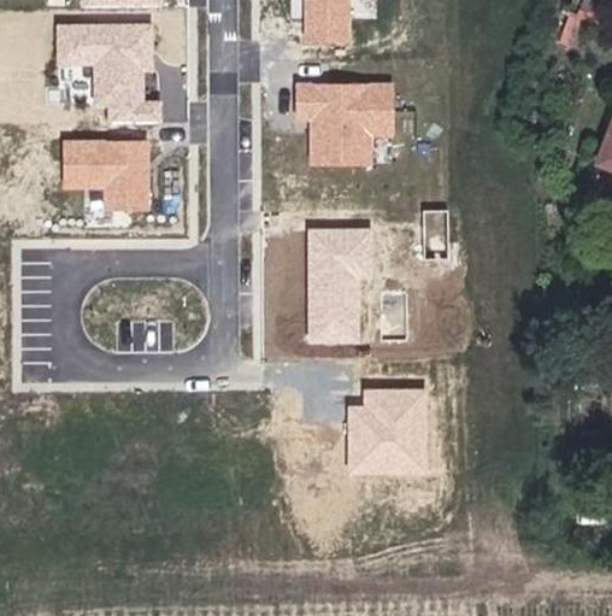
[(304,0),(305,36),(347,36),(346,0),(304,0)]
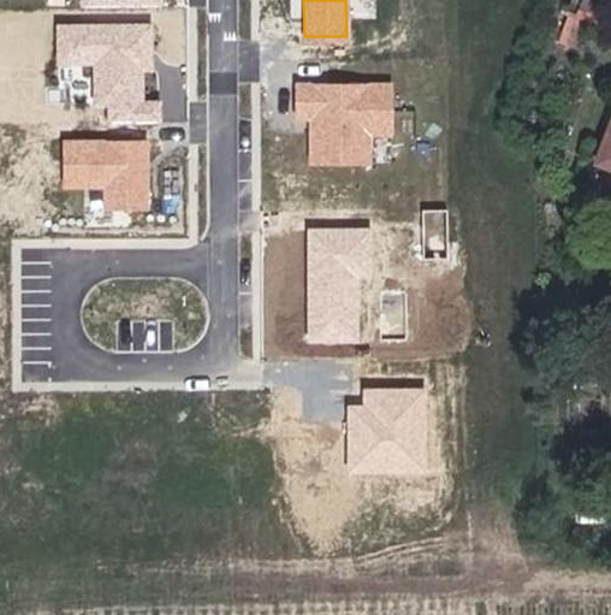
[(140,67),(140,49),(148,49),(148,24),(57,24),(57,61),(93,61),(94,102),(107,102),(107,122),(156,122),(156,101),(140,101),(140,67)]
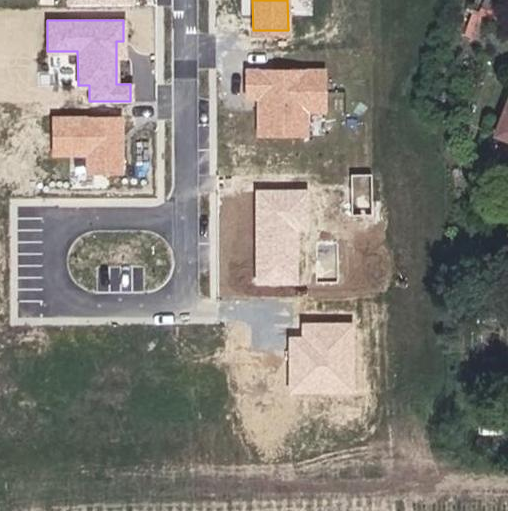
[(324,108),(323,67),(245,68),(245,95),(262,95),(262,108),(258,108),(258,132),(306,132),(305,108),(324,108)]
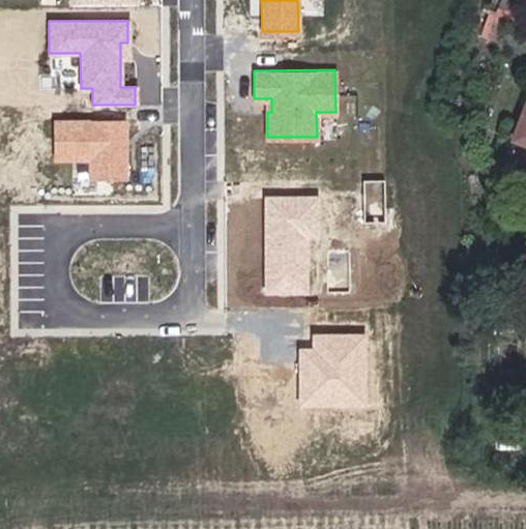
[(125,178),(124,120),(54,120),(54,158),(89,158),(89,178),(125,178)]
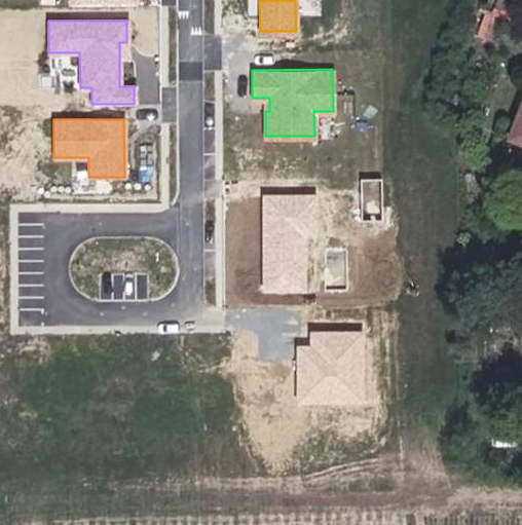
[(303,289),(303,234),(314,234),(314,194),(263,195),(263,229),(268,229),(268,245),(263,245),(264,289),(303,289)]
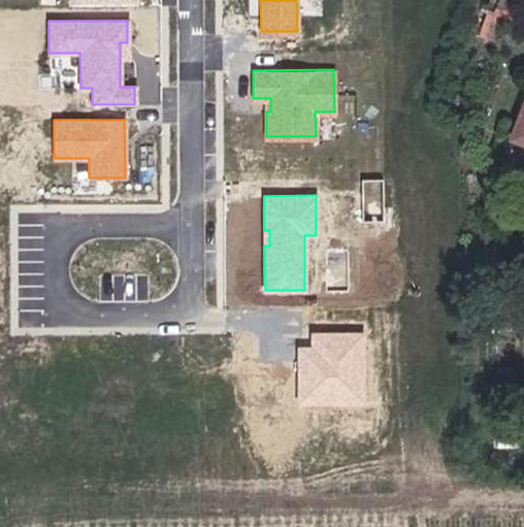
[(364,401),(364,332),(314,332),(314,347),(314,348),(321,348),(321,361),(300,362),(300,402),(364,401)]
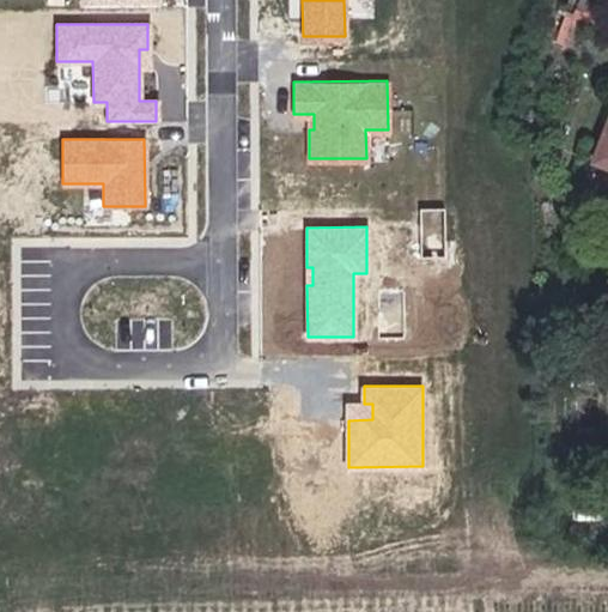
[(372,419),(372,404),(364,404),(364,403),(348,404),(348,420),(372,419)]
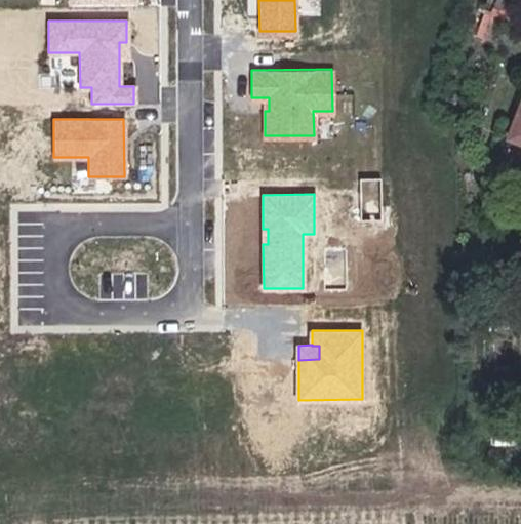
[(59,369),(59,379),(73,379),(73,369),(59,369)]
